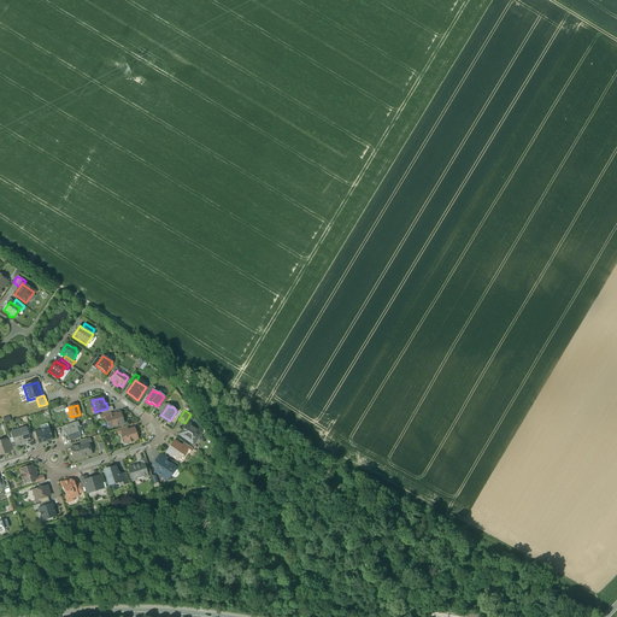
[(111,416),(106,417),(106,418),(109,428),(113,427),(113,428),(117,427),(117,425),(122,424),(123,424),(124,424),(124,423),(124,422),(124,421),(123,421),(121,413),(111,416)]
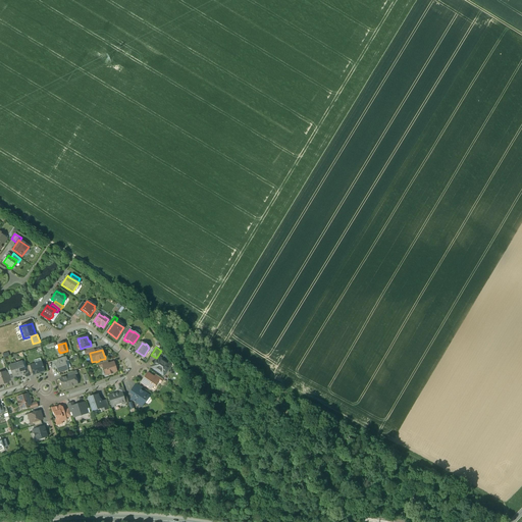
[(169,365),(157,357),(156,358),(157,359),(156,361),(156,362),(155,364),(154,364),(151,367),(158,372),(158,373),(162,375),(164,375),(167,370),(167,369),(169,366),(169,365)]
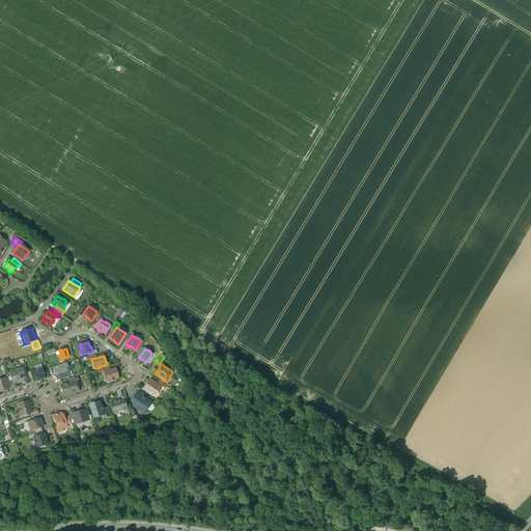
[(59,369),(56,370),(58,375),(59,379),(68,376),(65,368),(65,367),(59,369)]
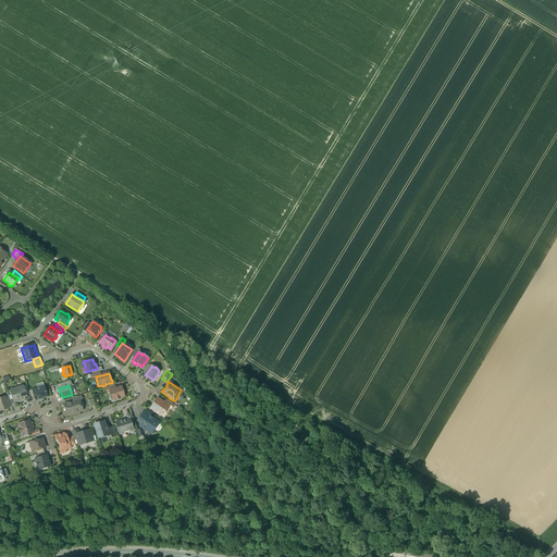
[(23,386),(16,388),(21,400),(26,398),(27,398),(25,395),(23,386)]
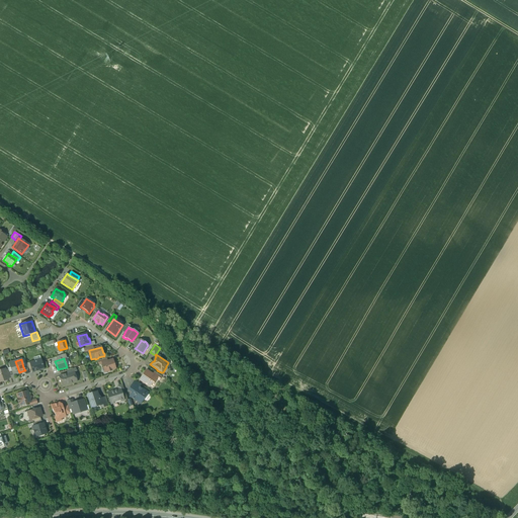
[(30,363),(32,371),(32,372),(44,368),(40,360),(30,363)]
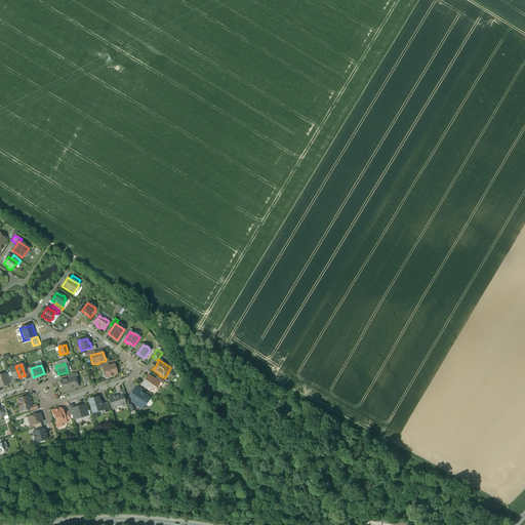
[(109,366),(104,368),(106,373),(107,372),(108,376),(109,376),(109,377),(113,376),(113,375),(117,374),(114,365),(109,366)]
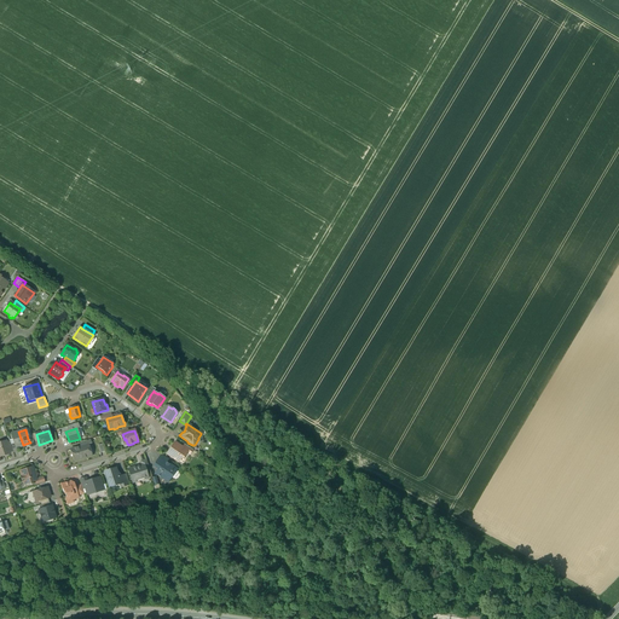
[(18,432),(11,434),(15,444),(16,447),(23,445),(18,432)]
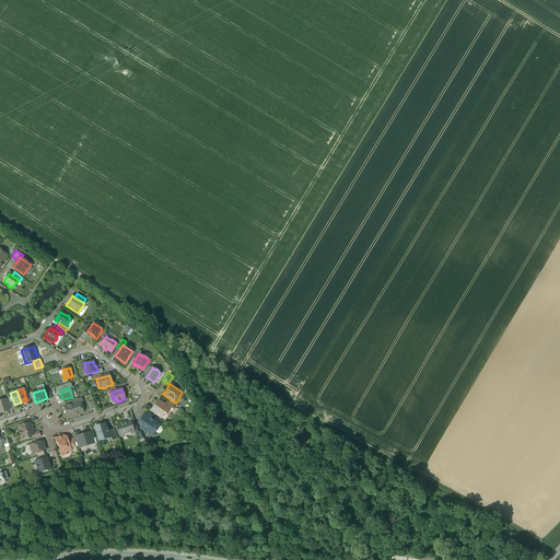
[(164,405),(159,400),(155,405),(155,406),(154,407),(153,407),(151,411),(160,417),(162,413),(163,415),(165,413),(168,409),(164,406),(164,405)]
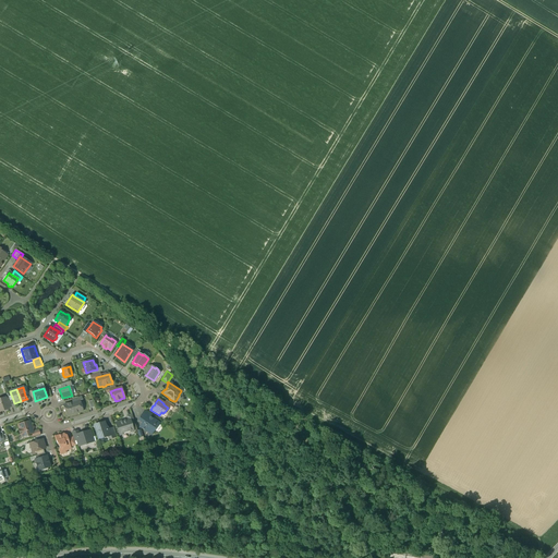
[(73,402),(63,405),(67,415),(82,411),(79,401),(79,400),(73,402)]
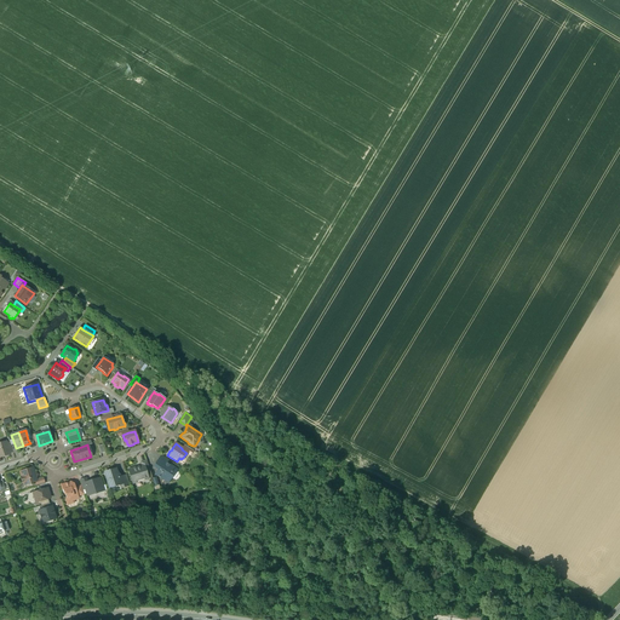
[(193,451),(184,446),(182,448),(182,449),(187,453),(190,455),(193,451)]
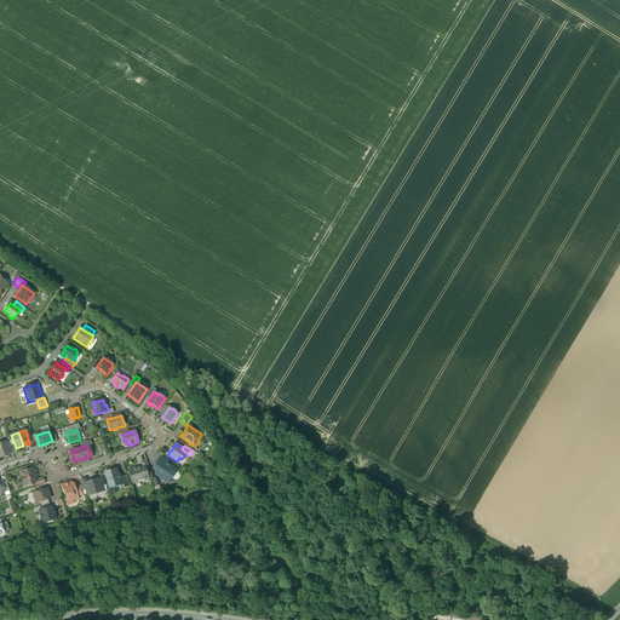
[(168,460),(161,455),(158,461),(164,466),(166,463),(166,464),(168,460)]
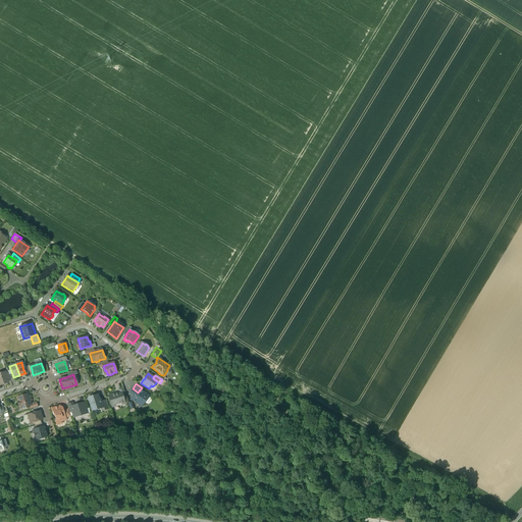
[(138,393),(133,388),(128,394),(133,396),(131,400),(141,407),(144,404),(145,404),(149,398),(148,396),(140,390),(140,389),(138,393)]
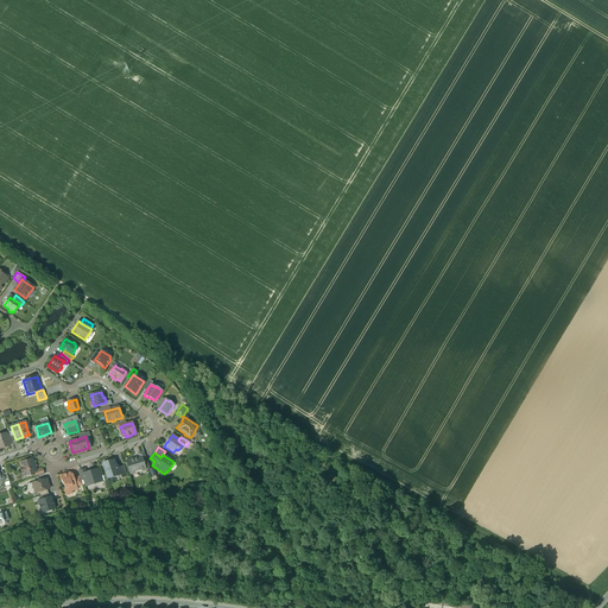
[(139,457),(126,461),(130,474),(138,472),(140,472),(145,470),(143,463),(141,456),(139,457)]
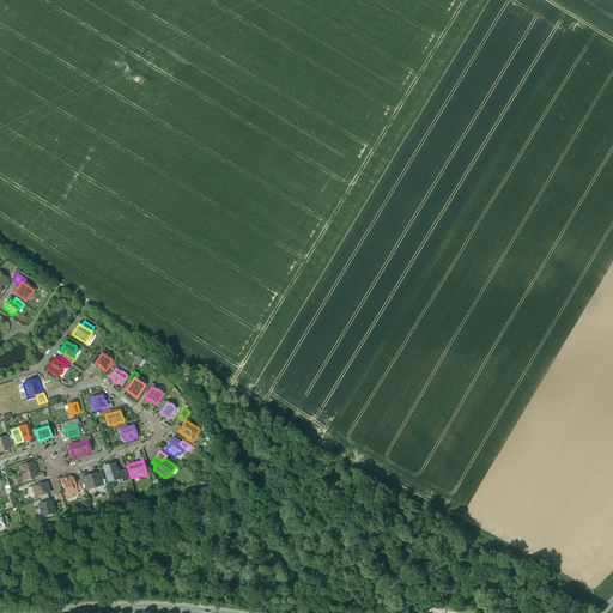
[(32,463),(20,467),(22,472),(20,472),(22,478),(23,477),(24,478),(26,480),(28,480),(30,479),(30,478),(35,477),(36,477),(36,474),(35,473),(36,469),(34,468),(32,463)]
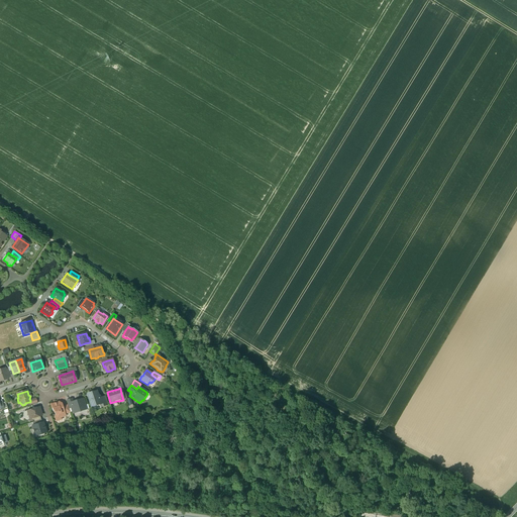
[(96,392),(87,394),(91,405),(94,404),(96,406),(99,405),(101,404),(99,398),(99,397),(98,396),(97,397),(96,395),(97,395),(96,392)]
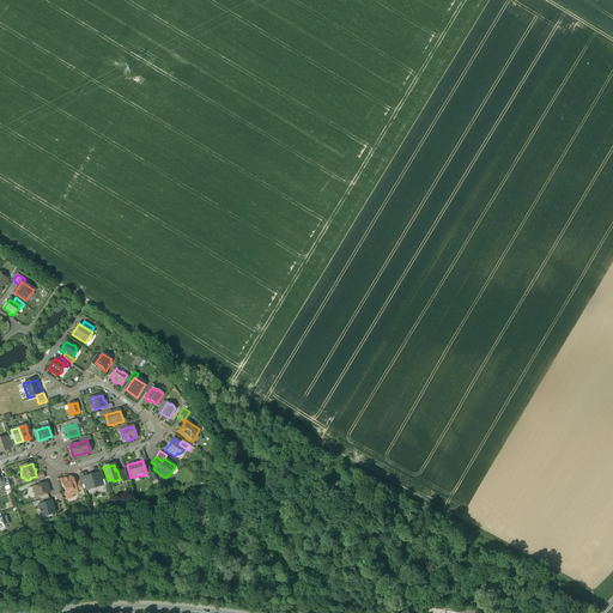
[(125,471),(117,472),(120,479),(117,480),(119,484),(128,480),(125,471)]
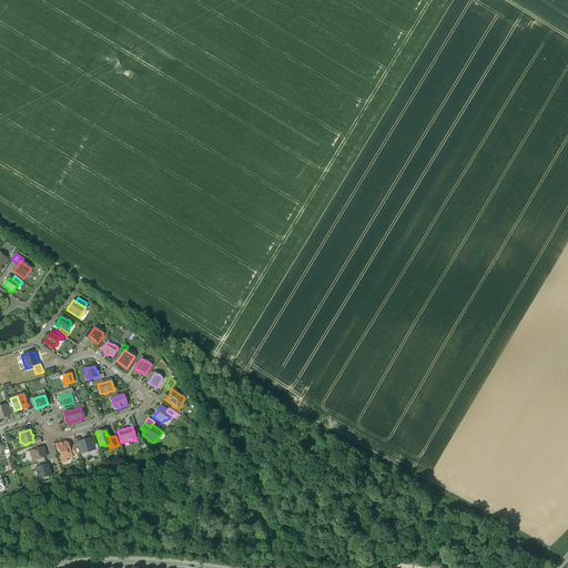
[(80,442),(77,443),(79,448),(80,454),(85,453),(87,453),(89,453),(90,452),(89,448),(93,447),(91,439),(80,442)]
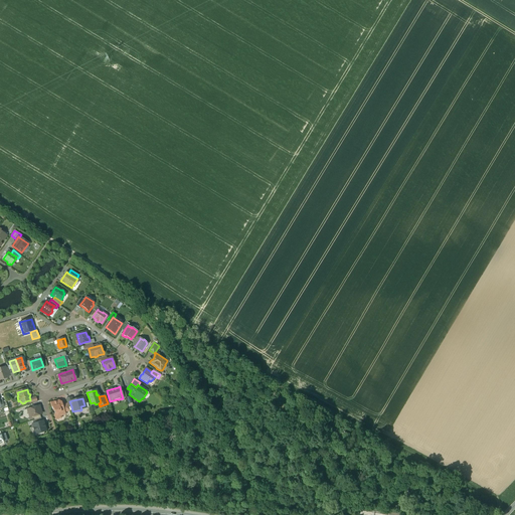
[(58,401),(54,402),(54,401),(50,403),(52,411),(53,410),(55,417),(58,418),(59,416),(62,415),(61,411),(63,410),(62,406),(60,405),(61,404),(61,403),(60,402),(59,402),(58,401)]
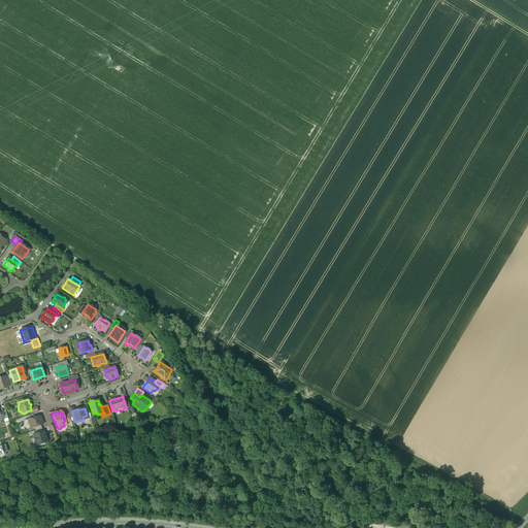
[(39,417),(35,418),(34,417),(33,417),(32,419),(29,420),(31,428),(33,427),(40,425),(42,425),(39,417)]
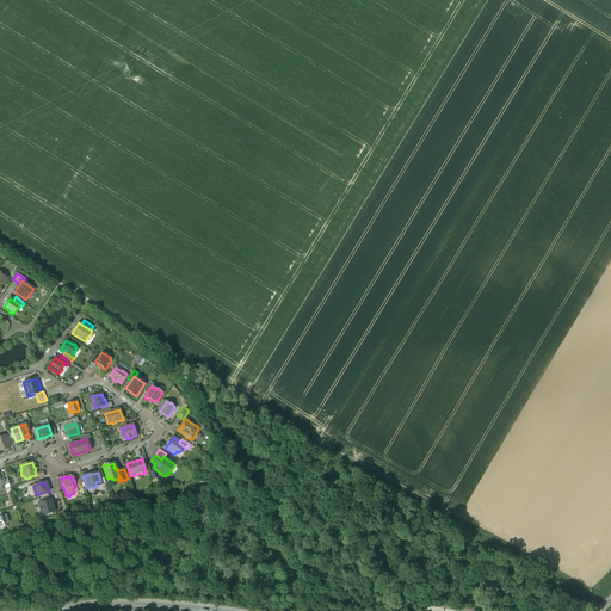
[(39,504),(38,504),(42,516),(55,512),(51,500),(49,500),(39,504)]
